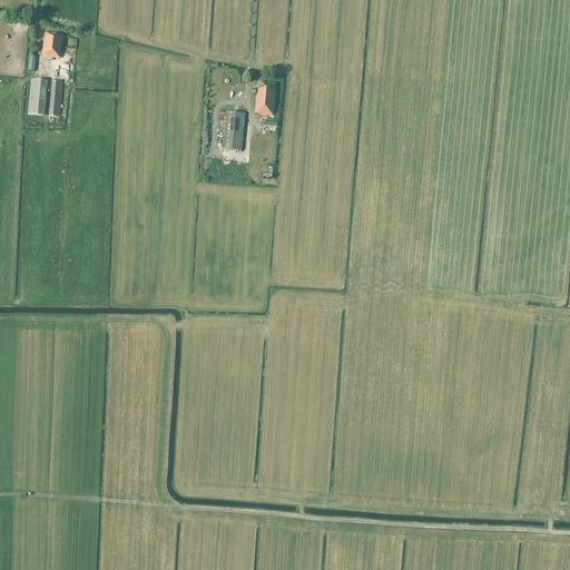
[(43,39),(41,56),(46,57),(60,59),(62,36),(45,33),(43,39)]
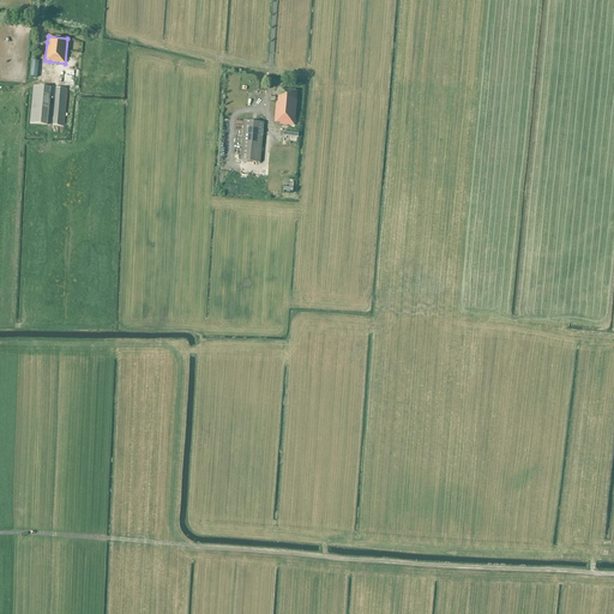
[(61,77),(61,86),(73,86),(74,78),(61,77)]
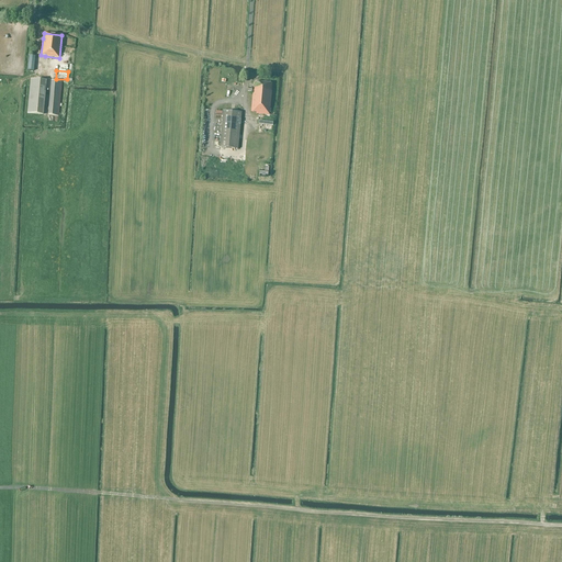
[(42,115),(45,80),(31,79),(27,113),(42,115)]
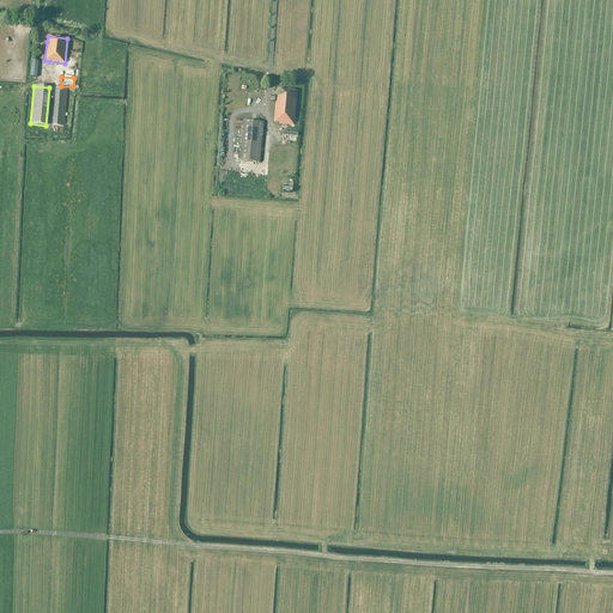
[(67,90),(56,89),(53,126),(64,127),(67,90)]
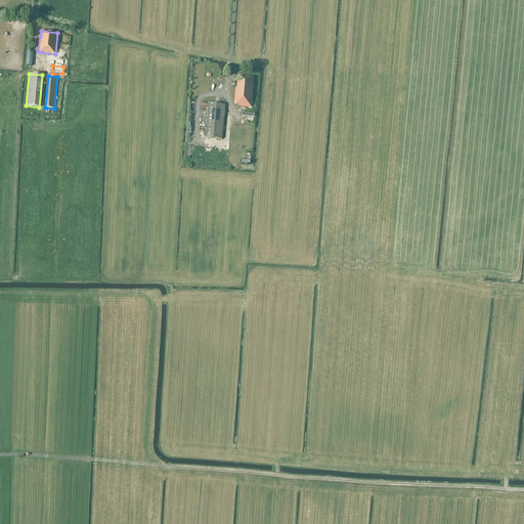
[(236,82),(231,82),(231,85),(236,86),(234,104),(238,105),(238,106),(252,107),(254,85),(254,78),(237,77),(236,82)]
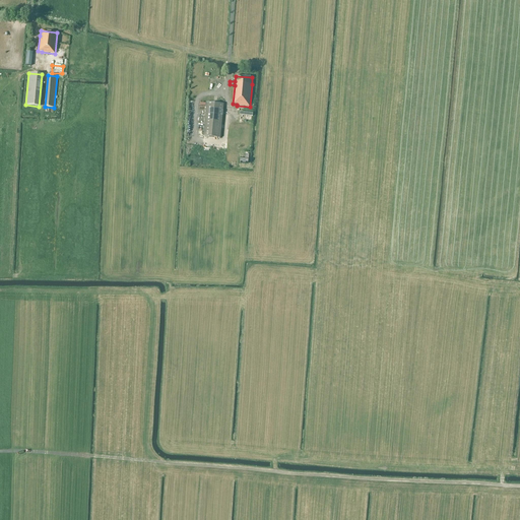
[(220,138),(223,104),(207,103),(203,136),(220,138)]
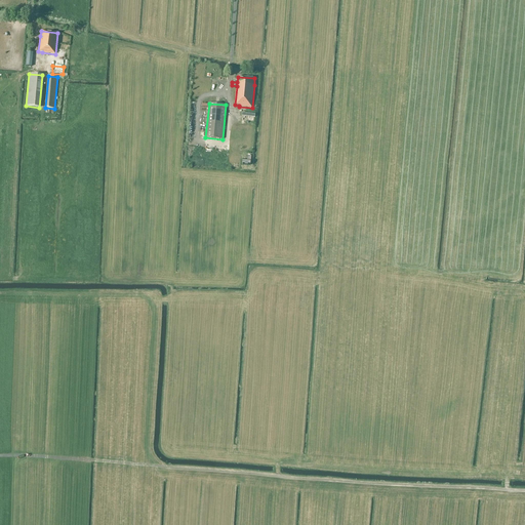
[(236,127),(232,127),(232,142),(234,142),(234,145),(242,145),(242,124),(236,124),(236,127)]
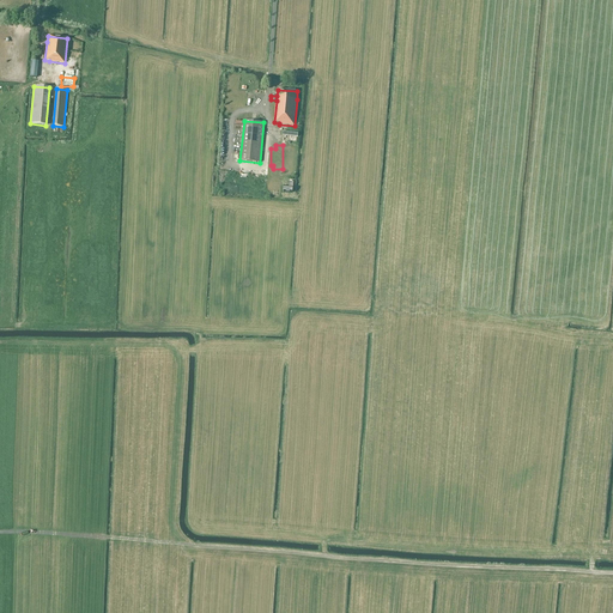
All buildings are outlined.
